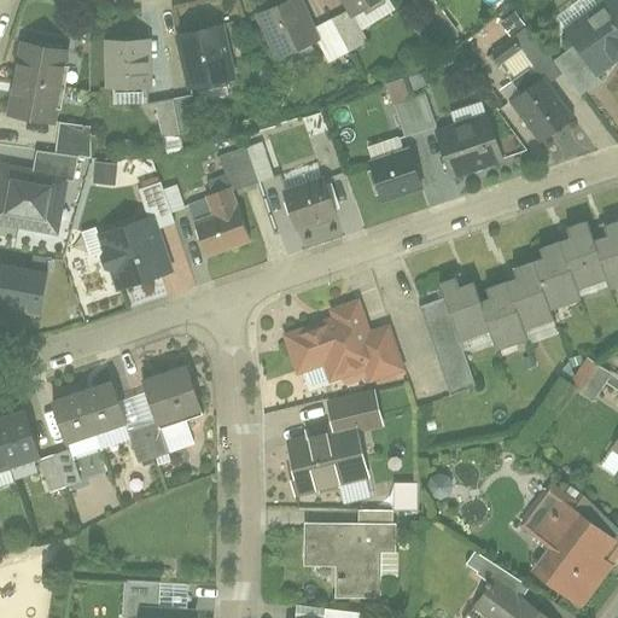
[(312,44),(291,0),(290,0),(257,16),(278,59),(312,44)]
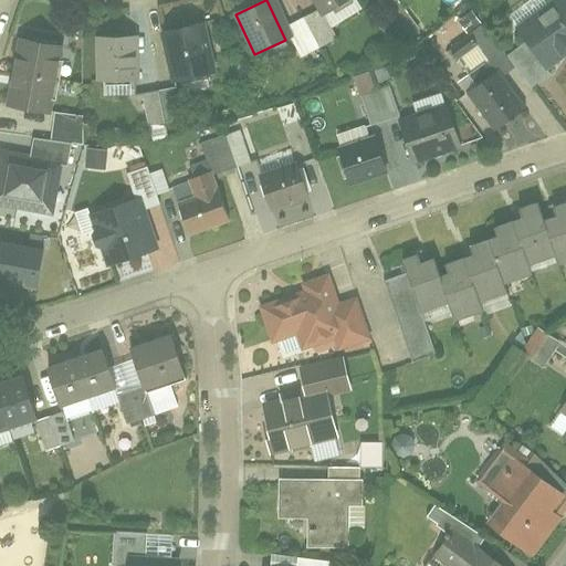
[(352,0),(312,0),(322,17),(352,0)]
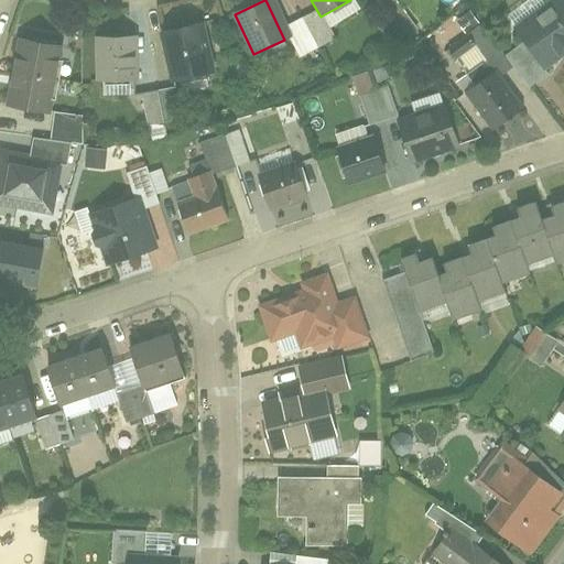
[(563,49),(563,0),(554,0),(516,32),(543,66),(563,49)]
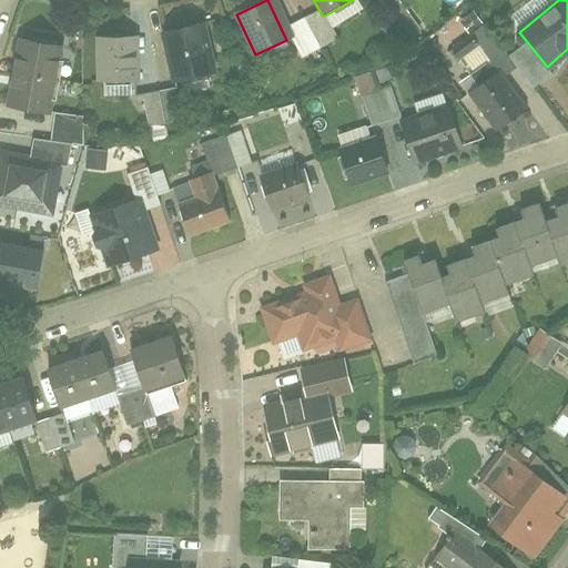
[(217,74),(204,23),(164,34),(178,84),(217,74)]
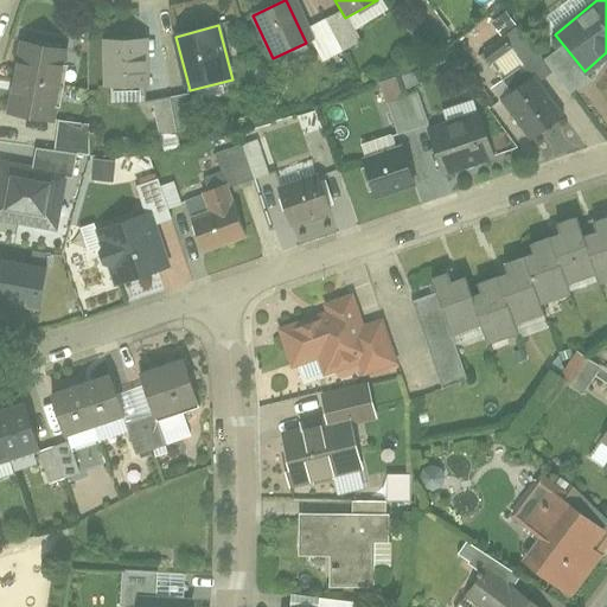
[(517,31),(485,56),(508,83),(538,58),(517,31)]
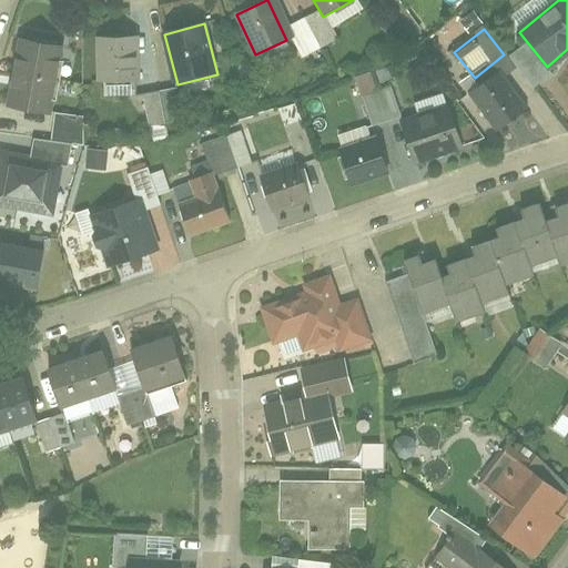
[(131,81),(129,38),(97,39),(99,82),(131,81)]
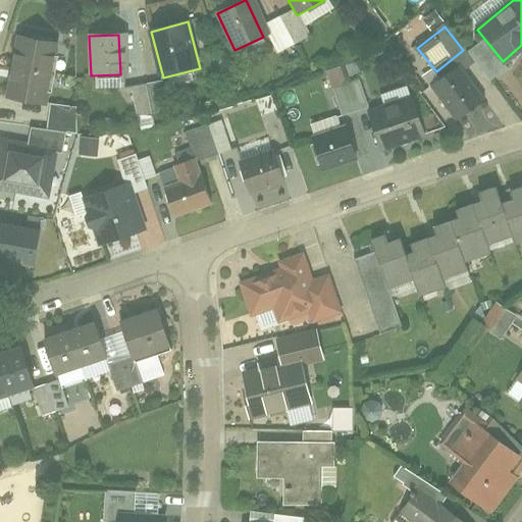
[(20,38),(15,69),(54,75),(59,44),(20,38)]
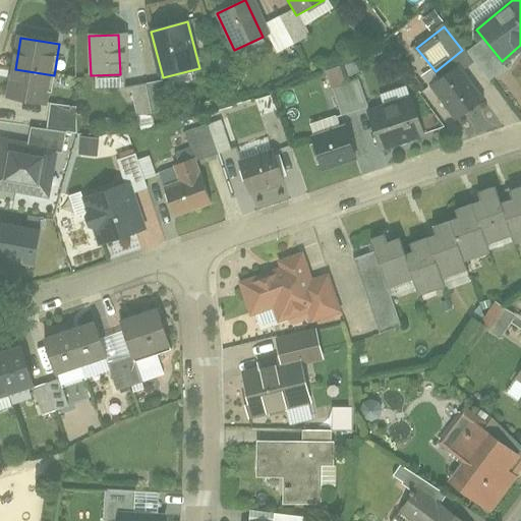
[(431,89),(457,122),(486,100),(461,65),(431,89)]
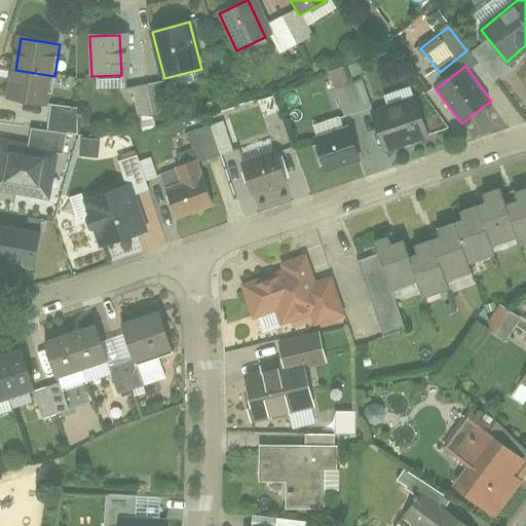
[(365,80),(347,83),(344,68),(333,70),(340,115),(370,110),(365,80)]
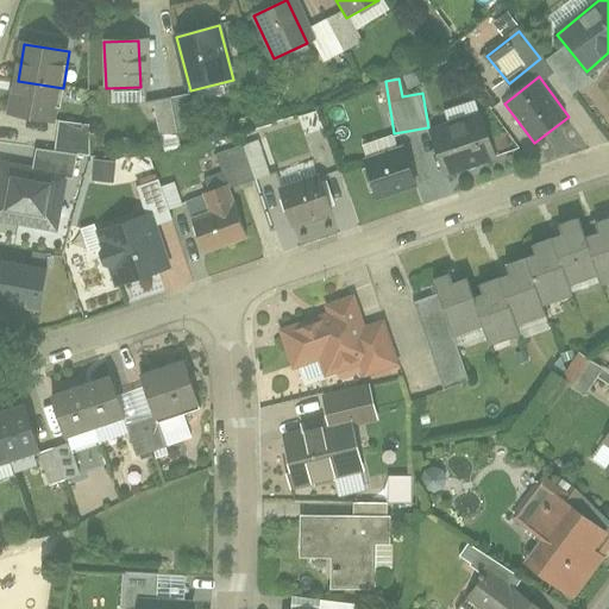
[(18,81),(13,118),(57,125),(63,88),(18,81)]
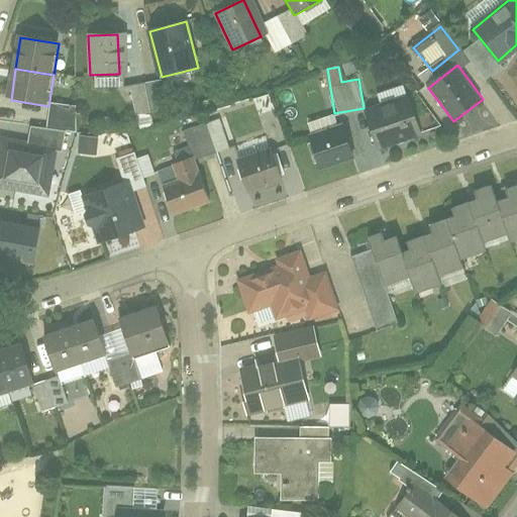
[(160,80),(130,85),(137,128),(152,125),(150,112),(165,109),(160,80)]
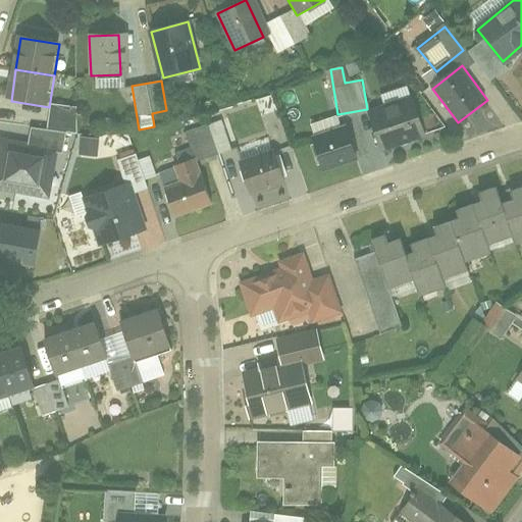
[(427,139),(414,100),(367,114),(380,154),(427,139)]
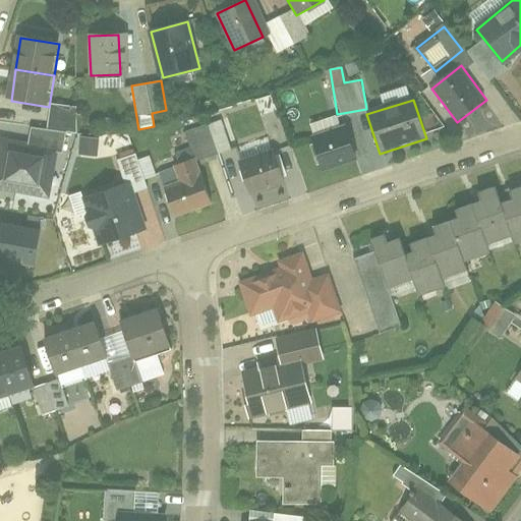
[(194,161),(232,149),(223,120),(185,131),(194,161)]
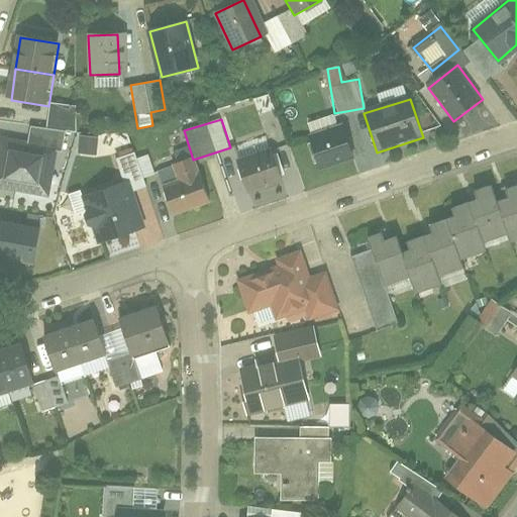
[(355,162),(343,126),(309,138),(322,174),(355,162)]
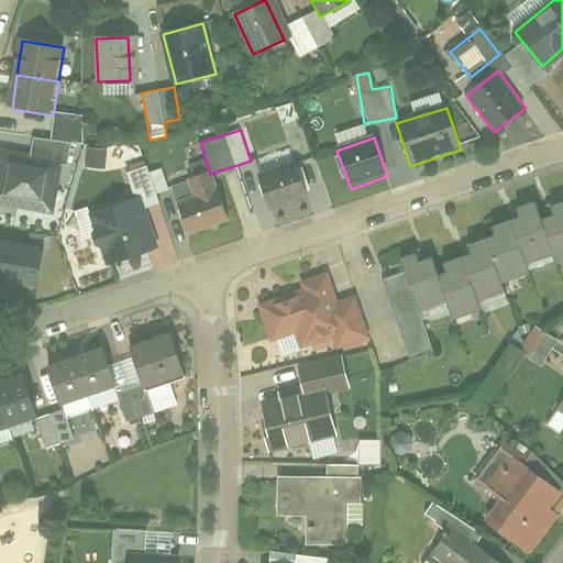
[(85,167),(103,168),(105,148),(87,147),(85,167)]
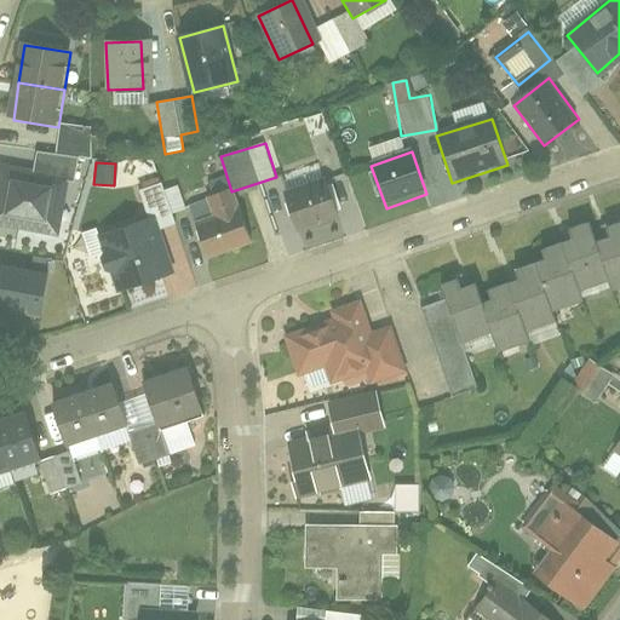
[(68,181),(3,168),(0,178),(0,222),(58,234),(68,181)]
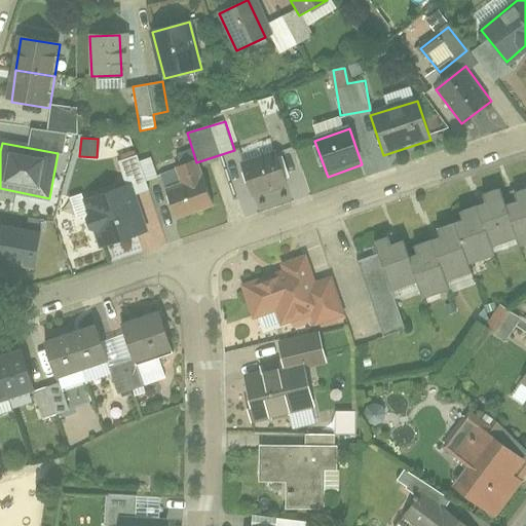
[(291,184),(279,150),(235,164),(247,198),(291,184)]
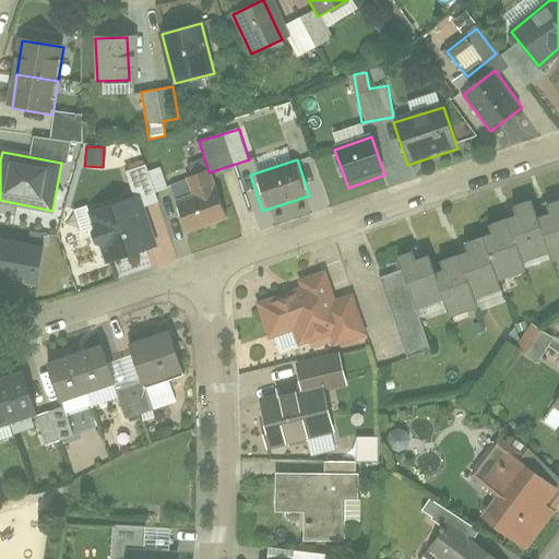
[(178,202),(189,234),(233,218),(215,170),(190,179),(197,195),(178,202)]
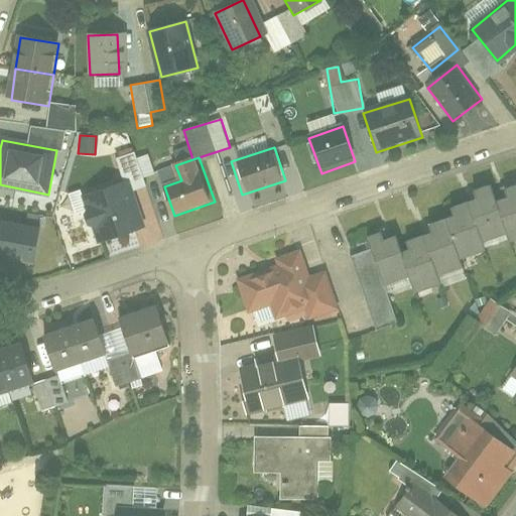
[(128,181),(84,196),(98,241),(143,228),(128,181)]
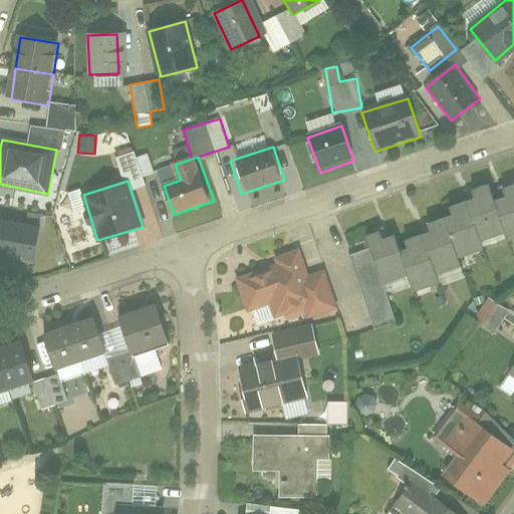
[(513,242),(513,187),(502,192),(503,197),(491,201),(488,191),(462,200),(463,205),(441,213),(444,222),(423,229),(426,237),(398,246),(395,237),(387,240),(384,234),(370,238),(386,284),(409,276),(415,294),(442,285),(439,278),(463,271),(459,259),(482,251),(480,245),(504,237),(507,245),(513,242)]
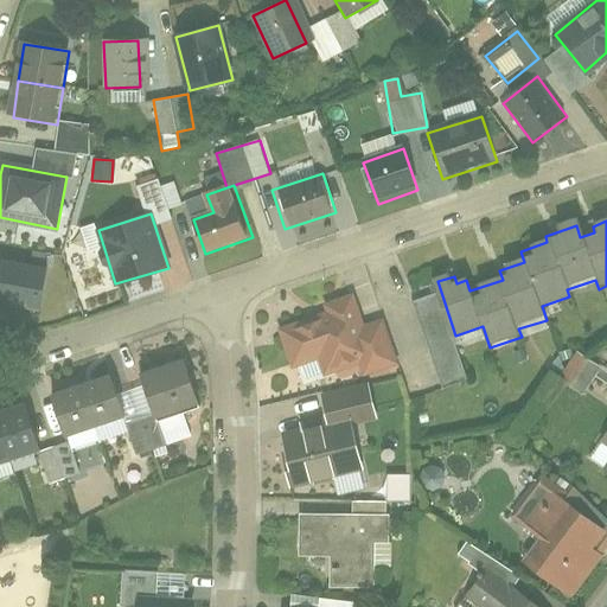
[(49,268),(0,259),(0,302),(40,310),(49,268)]
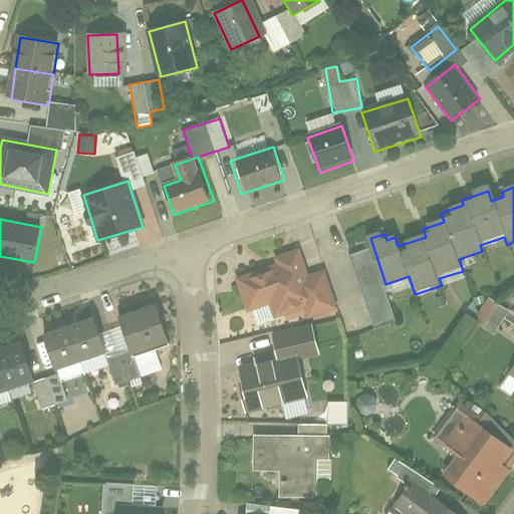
[(275,262),(236,278),(249,311),(269,303),(276,320),(306,308),(310,318),(339,307),(325,269),(309,275),(299,247),(273,257),(275,262)]
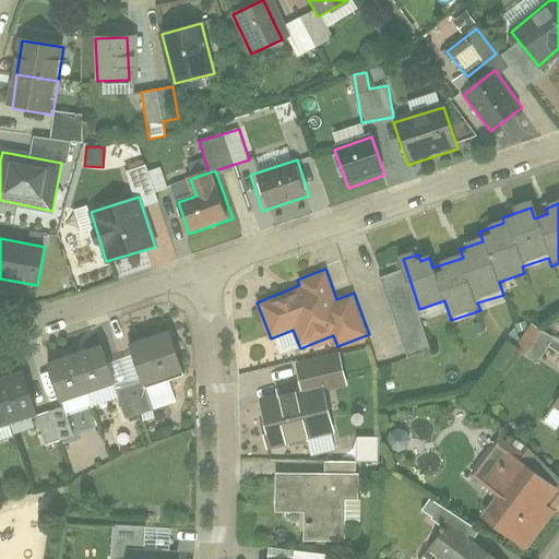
[(556,340),(535,324),(518,349),(538,364),(556,340)]
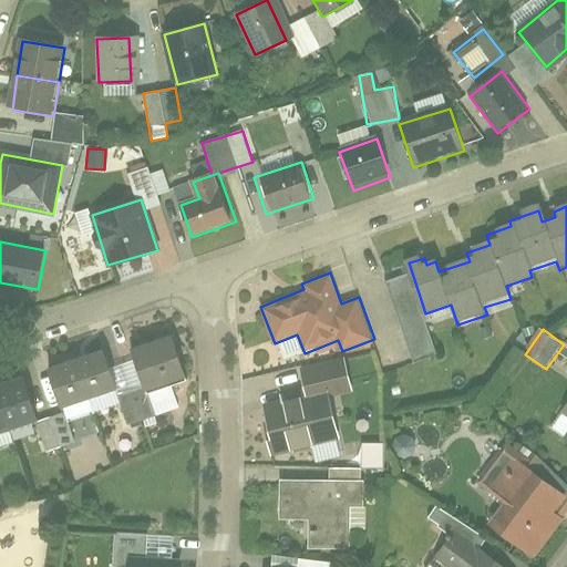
[(186,379),(172,337),(131,350),(145,392),(186,379)]
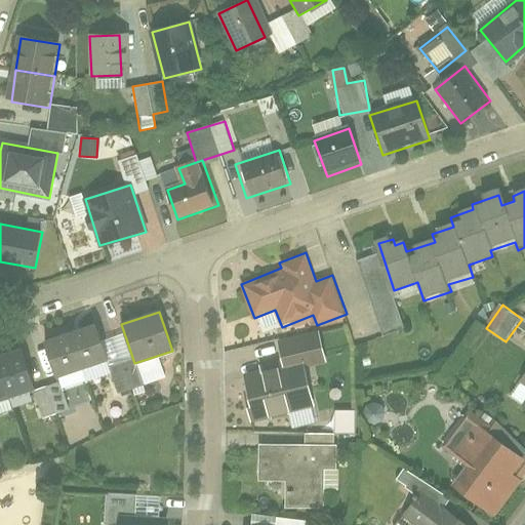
[(97,329),(72,336),(80,366),(106,359),(97,329)]
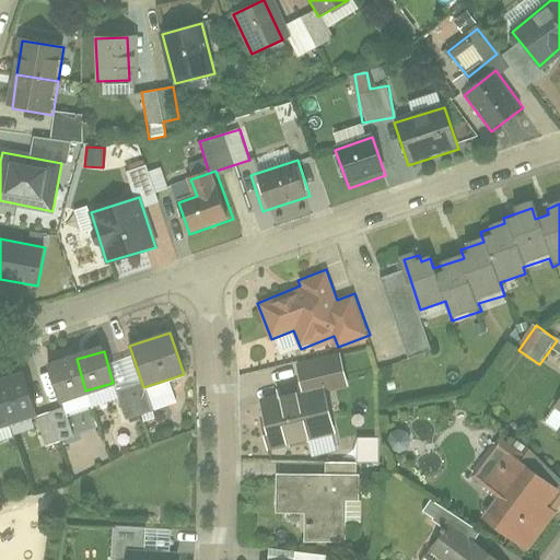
[(272,446),(337,435),(329,395),(352,391),(346,356),(302,363),(306,392),(264,399),(272,446)]
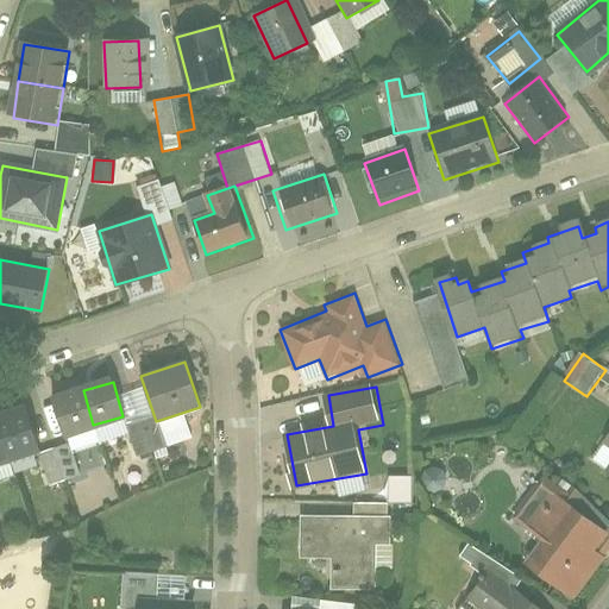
[(83,390),(55,399),(64,433),(93,425),(83,390)]
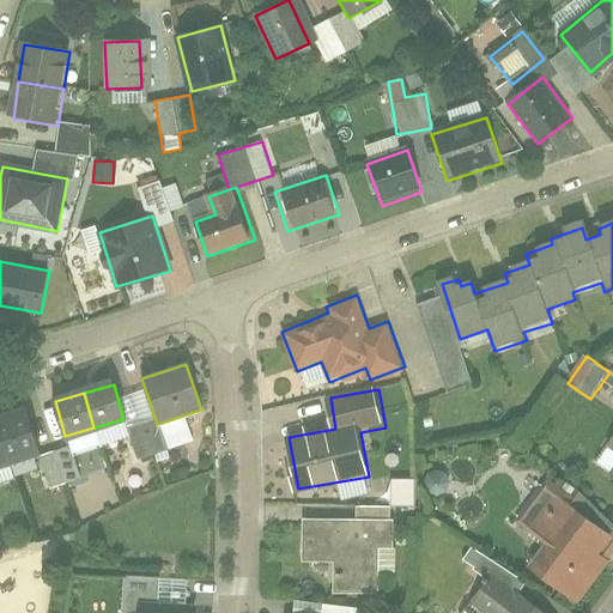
[(26,410),(0,417),(0,431),(10,465),(40,456),(26,410)]
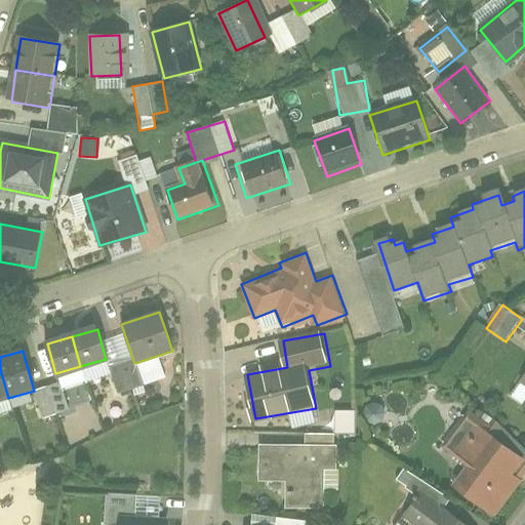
[(453,485),(482,507),(523,453),(472,414),(447,447),(470,465),(453,485)]
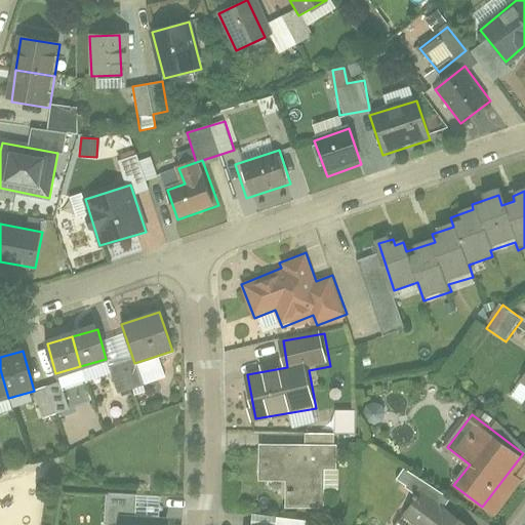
[(309,444),(259,443),(259,481),(289,482),(288,508),(327,508),(327,470),(338,470),(338,445),(338,434),(309,434),(309,444)]
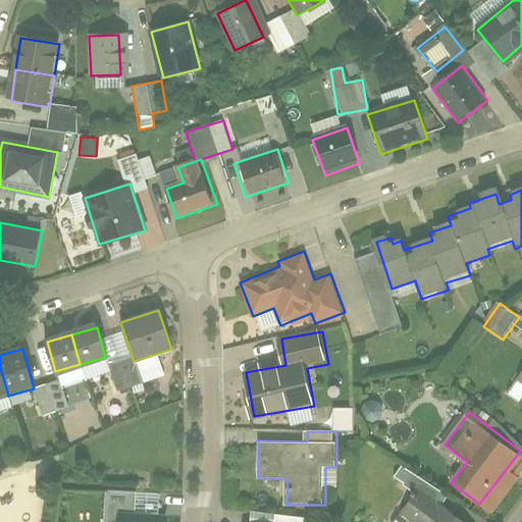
[(463,521),(421,487),(404,508),(421,521),(463,521)]
